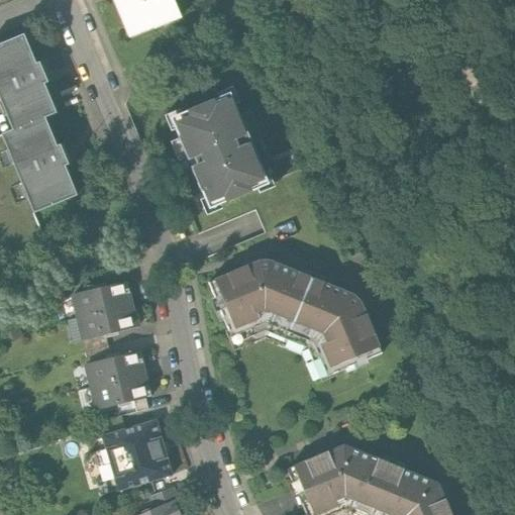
[(179,18),(171,0),(113,0),(129,37),(179,18)]
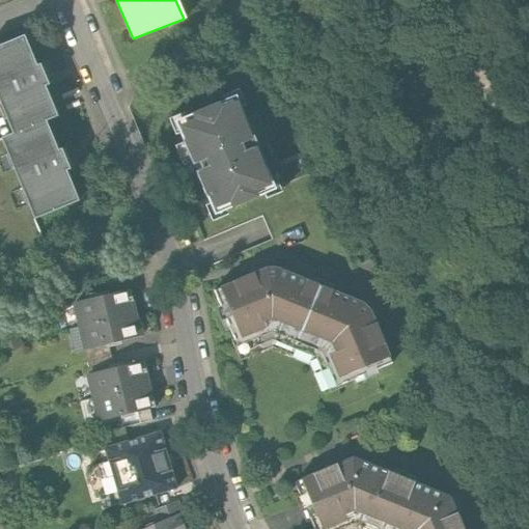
[(26,35),(0,46),(0,99),(15,134),(47,120),(58,115),(47,85),(50,84),(42,63),(38,65),(26,35)]
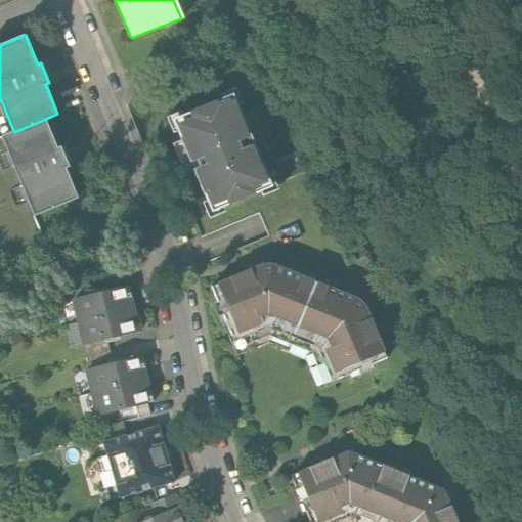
[(244,115),(234,93),(184,115),(185,116),(189,125),(178,129),(182,137),(181,137),(191,162),(199,159),(202,166),(194,169),(205,193),(206,193),(213,211),(273,186),(273,185),(305,172),(296,150),(275,160),(255,111),(245,115),(244,115)]
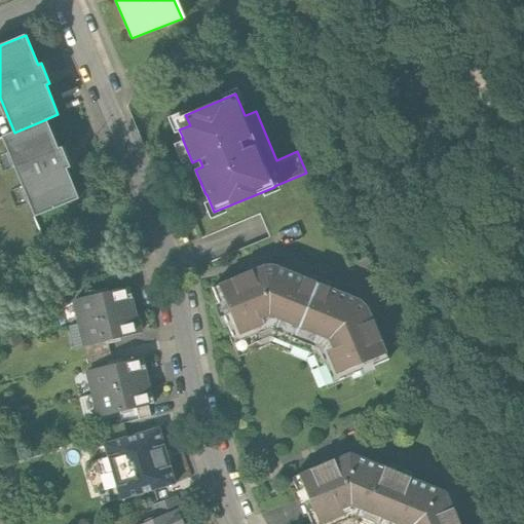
[(59,148),(46,119),(14,133),(3,137),(36,216),(79,198),(67,167),(70,166),(62,146),(59,148)]
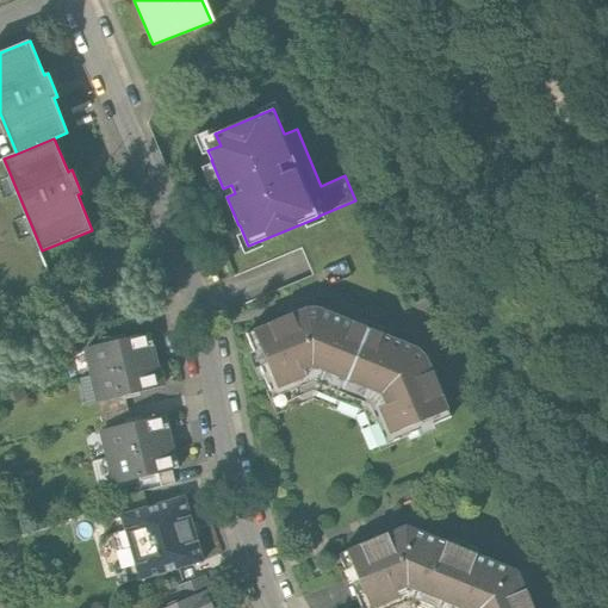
[(4,159),(0,159),(0,305),(0,308),(31,295),(55,285),(42,250),(4,159)]
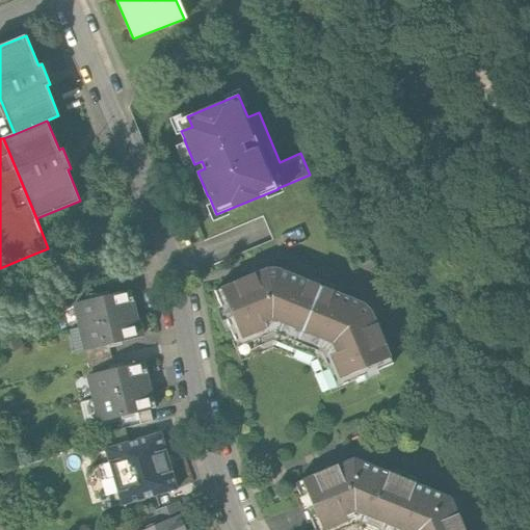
[(273,348),(293,356),(321,287),(277,268),(268,269),(215,291),(244,361),(273,348)]
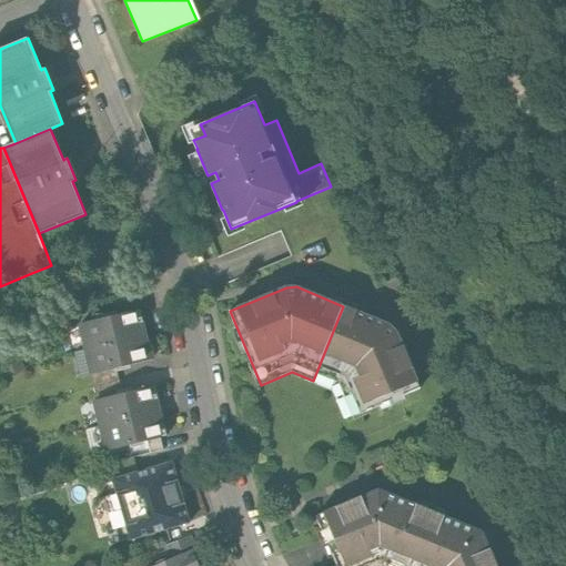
[(388,325),(343,306),(313,381),(334,390),(349,423),(422,392),(397,333),(388,325)]
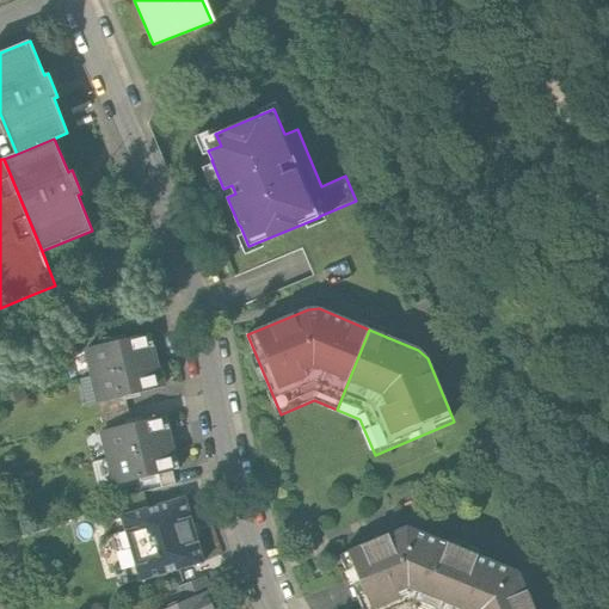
[(90,348),(96,374),(158,360),(152,333),(90,348)]
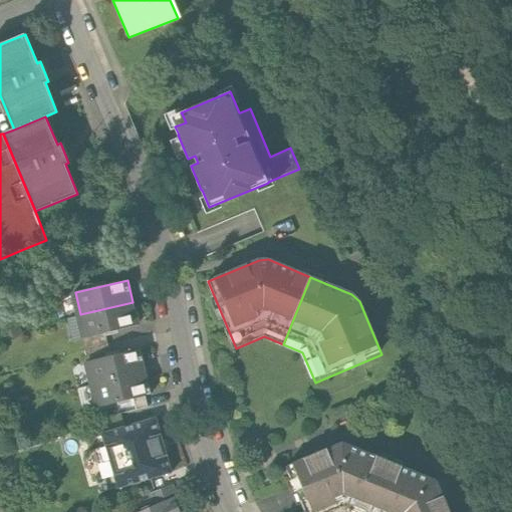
[(136,313),(133,302),(80,314),(85,336),(141,324),(138,313),(136,313)]
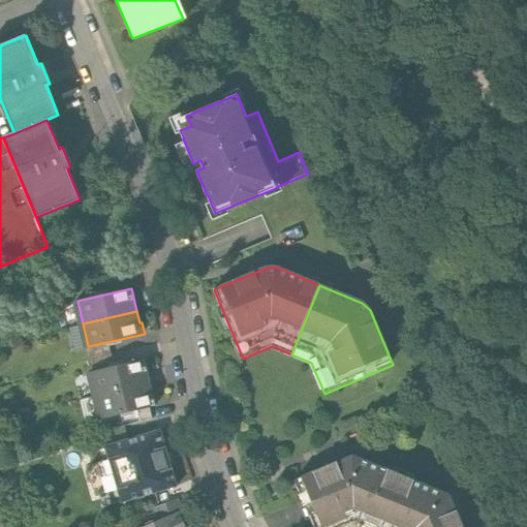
[(92,374),(97,396),(150,383),(145,362),(92,374)]
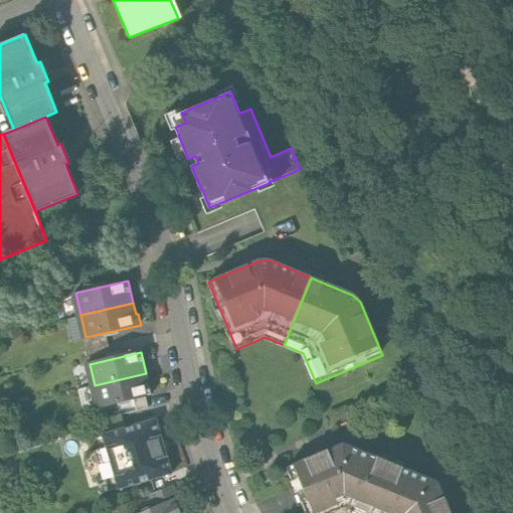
[(151,395),(146,373),(95,385),(100,407),(151,395)]
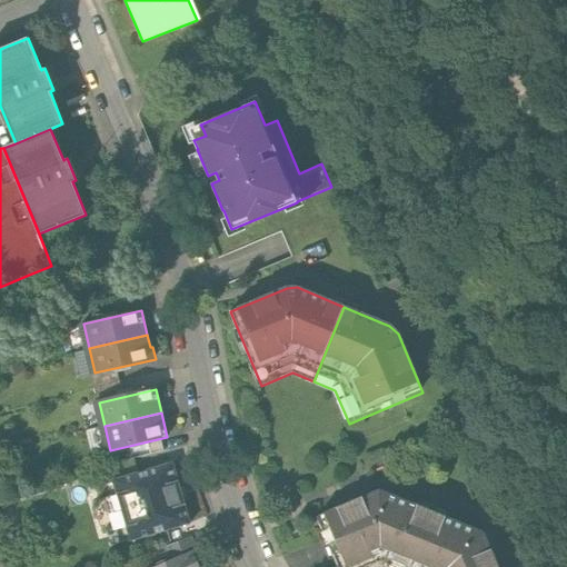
[(182,491),(175,461),(113,479),(122,508),(182,491)]
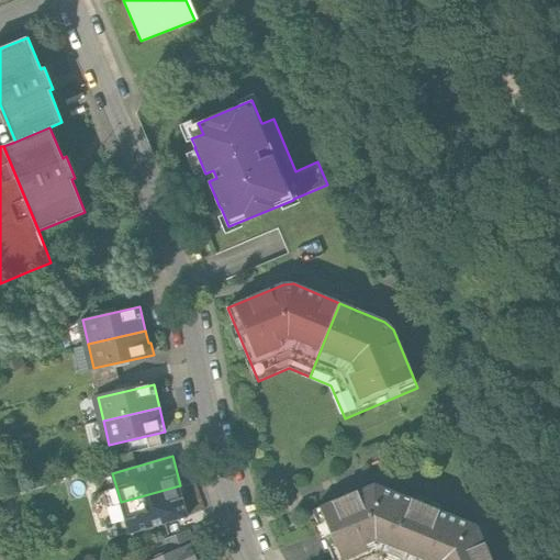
[(402,559),(426,503),(380,484),(370,484),(314,507),(335,559),(402,559)]
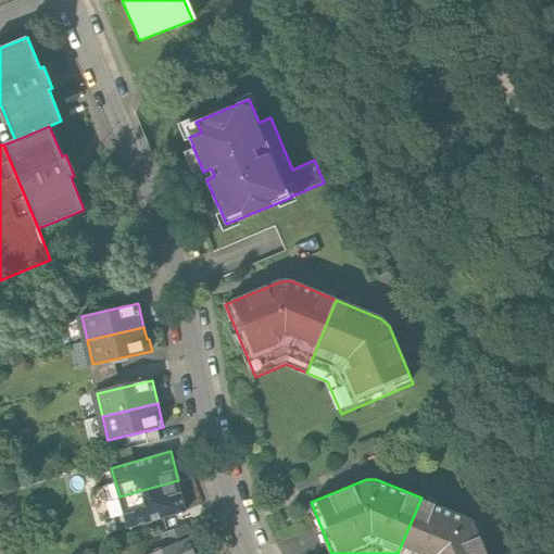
[(187,511),(178,480),(120,496),(128,528),(187,511)]
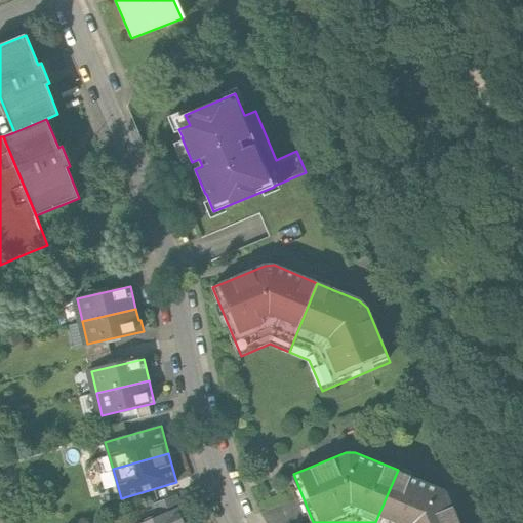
[(440,488),(398,470),(375,522),(459,522),(448,494),(440,488)]
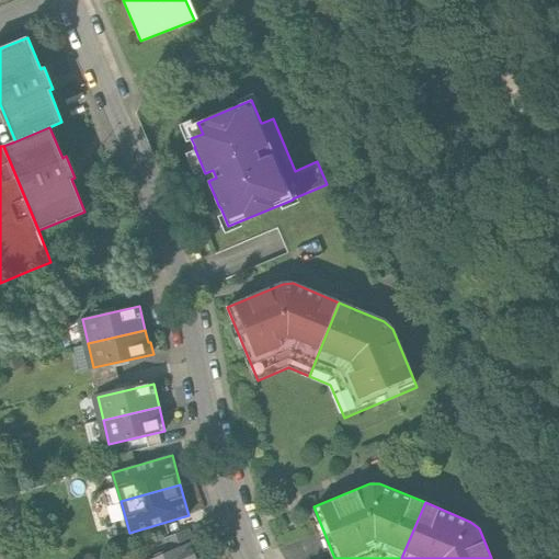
[(3,523),(0,524),(0,545),(11,542),(3,523)]
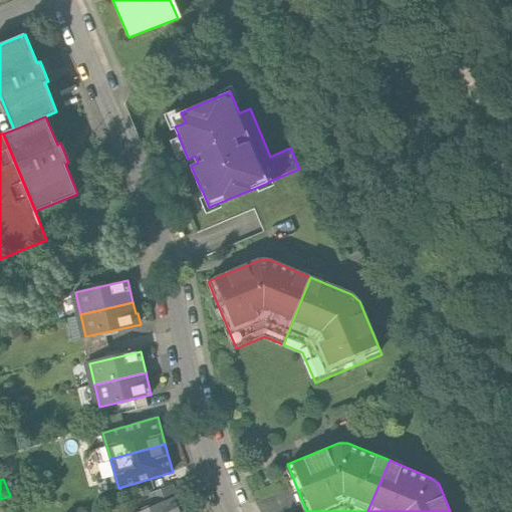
[(152,493),(157,505),(174,497),(177,496),(172,485),(152,493)]
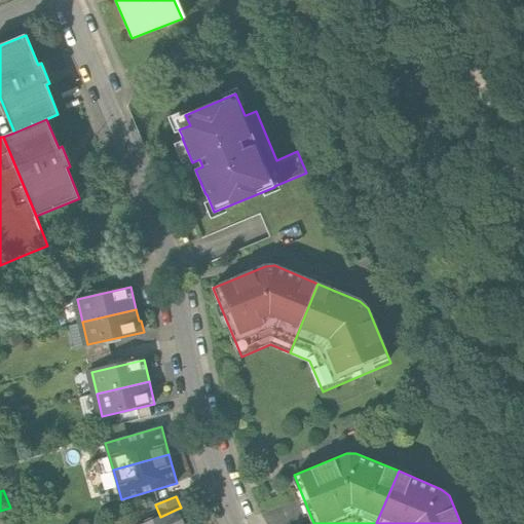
[(160,517),(143,523),(184,523),(178,509),(160,517)]
